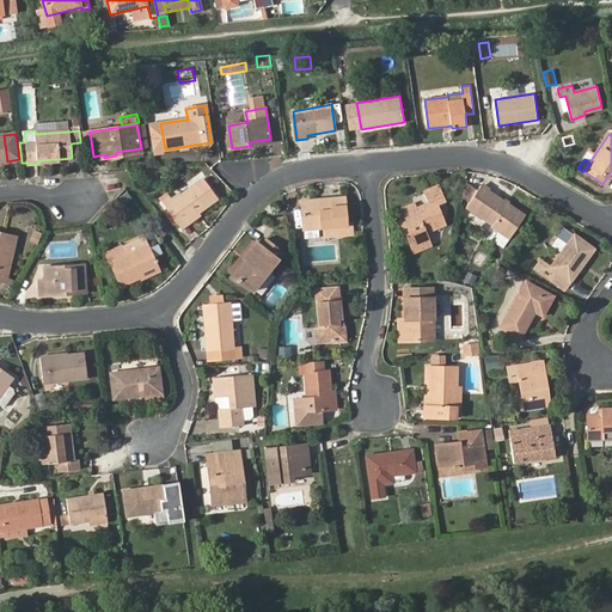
[(161,201),(179,225),(199,212),(218,199),(204,179),(173,201),(169,195),(161,201)]
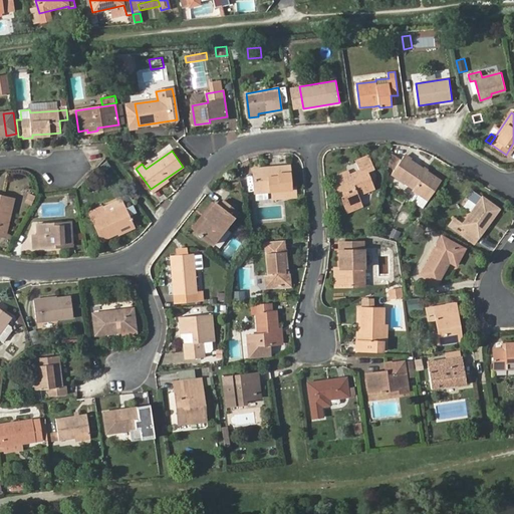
[(334,177),(348,211),(362,206),(358,195),(372,189),(365,172),(374,168),(369,156),(356,161),(360,170),(350,175),(348,171),(334,177)]
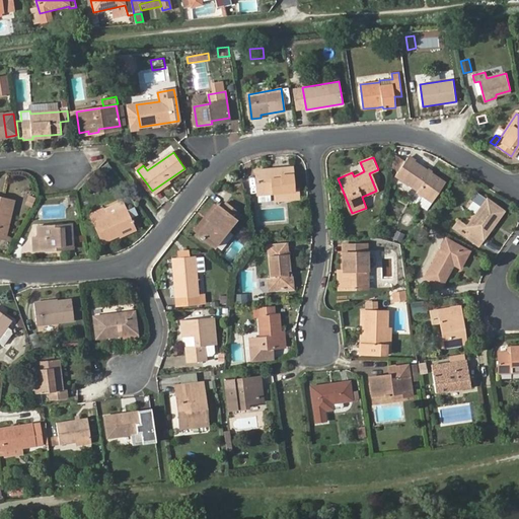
[(395,175),(418,191),(417,192),(432,202),(446,182),(409,157),(395,175)]
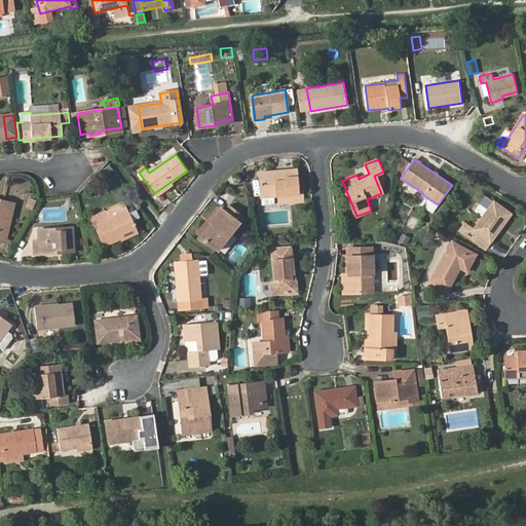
[(278,175),(261,176),(262,196),(280,195),(280,202),(302,200),(301,193),(298,193),(296,170),(278,171),(278,175)]
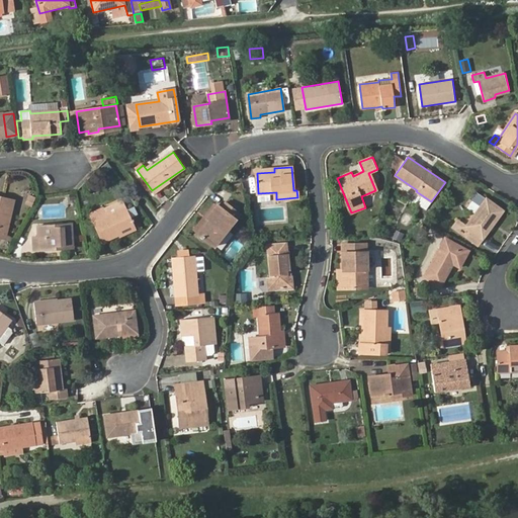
[(168,179),(152,190),(154,193),(170,182),(168,179)]
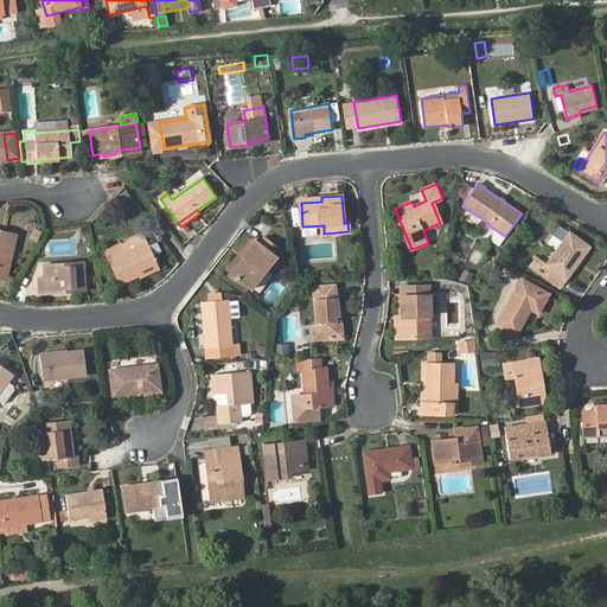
[(287,223),(285,213),(275,216),(278,224),(287,223)]
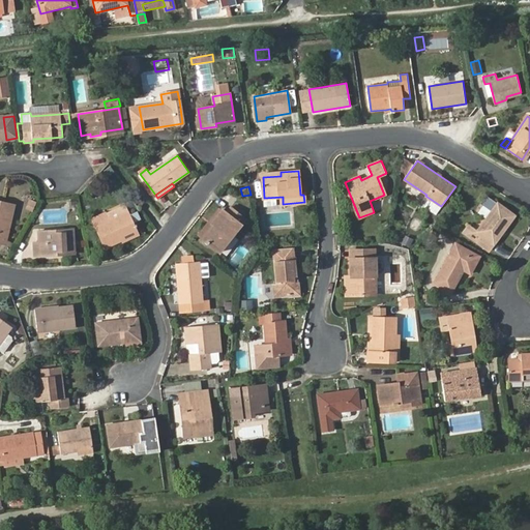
[(504,225),(512,213),(489,196),(482,204),(492,211),(477,231),(469,226),(464,233),(489,252),(507,227),(504,225)]
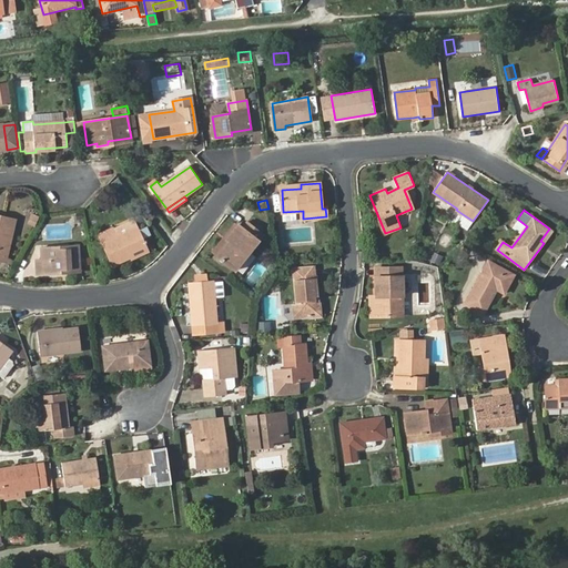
[(220,226),(225,232),(235,222),(230,216),(220,226)]
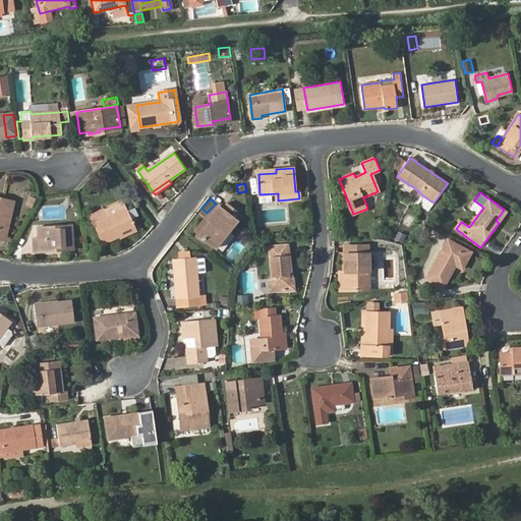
[(0,199),(0,237),(5,238),(12,203),(0,199)]
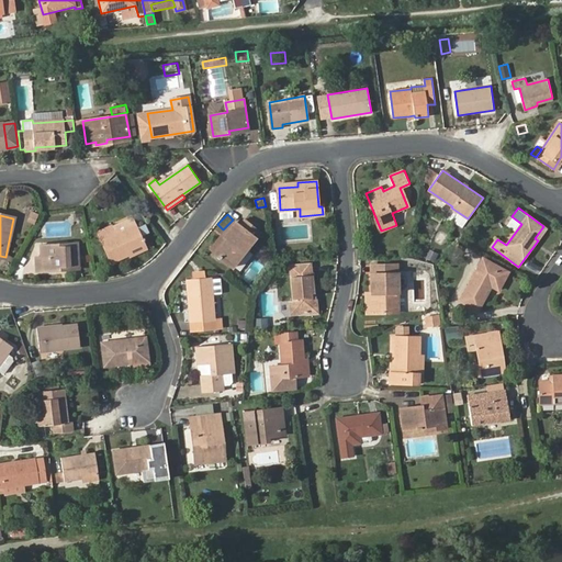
[(142,236),(137,227),(133,218),(113,227),(112,226),(99,232),(113,261),(130,254),(128,251),(145,245),(142,236)]
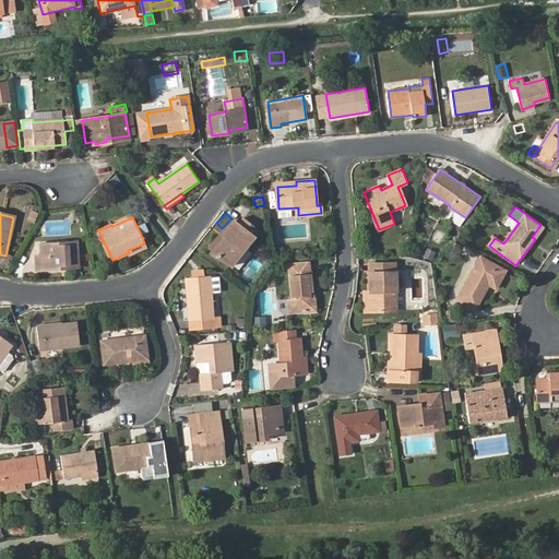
[(226,238),(214,251),(232,265),(260,230),(245,218),(239,225),(235,222),(223,236),(226,238)]
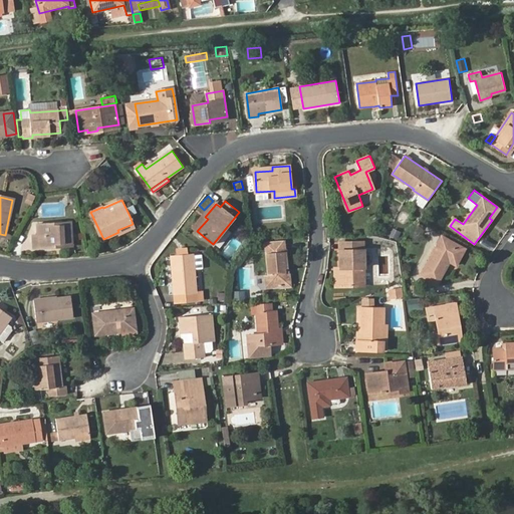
[(132,206),(125,208),(130,216),(135,213),(132,206)]
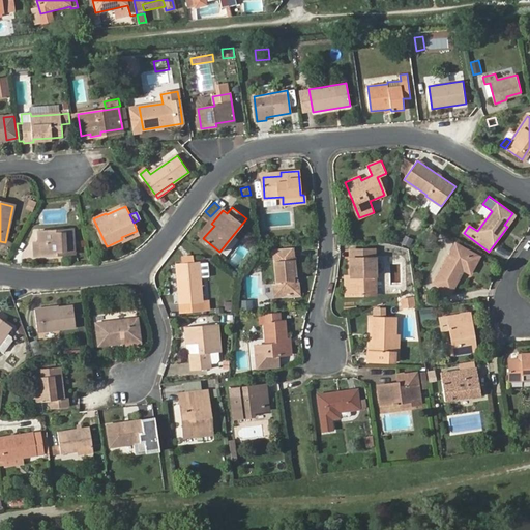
[(514,215),(512,213),(504,225),(507,227),(514,215)]
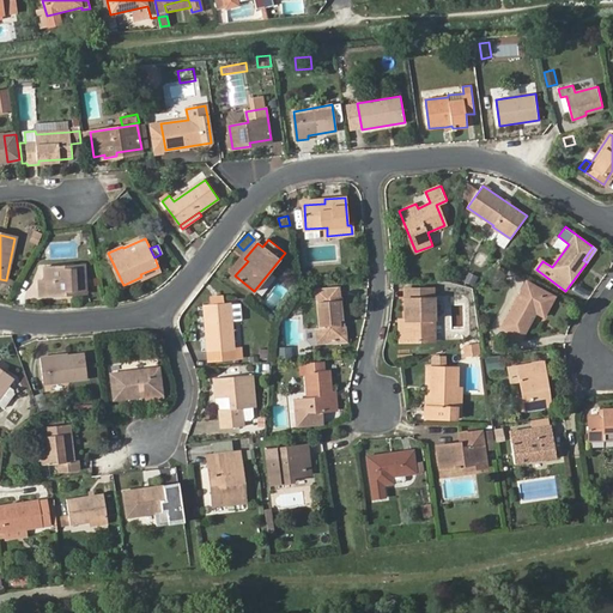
[(230,273),(235,275),(248,261),(244,259),(243,258),(230,273)]
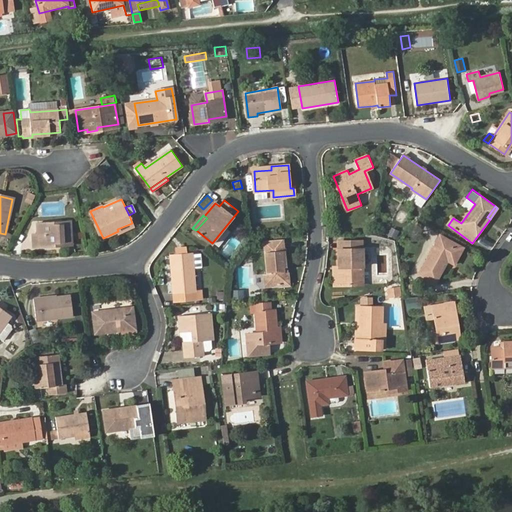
[(52,244),(71,242),(70,222),(37,224),(37,235),(32,235),(33,247),(52,246),(52,244)]
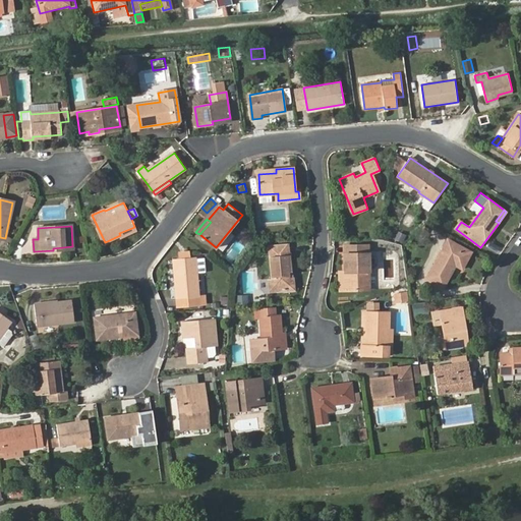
[(119,233),(120,235),(121,237),(136,230),(134,227),(119,233)]
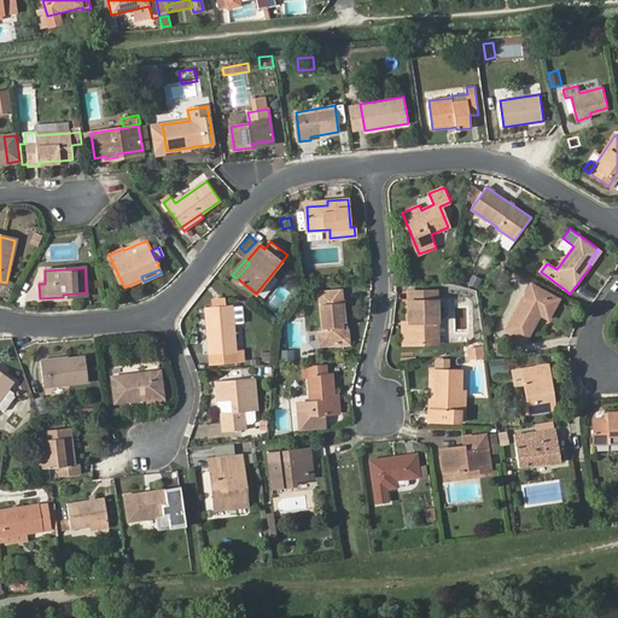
[(432,272),(432,281),(442,281),(441,272),(432,272)]
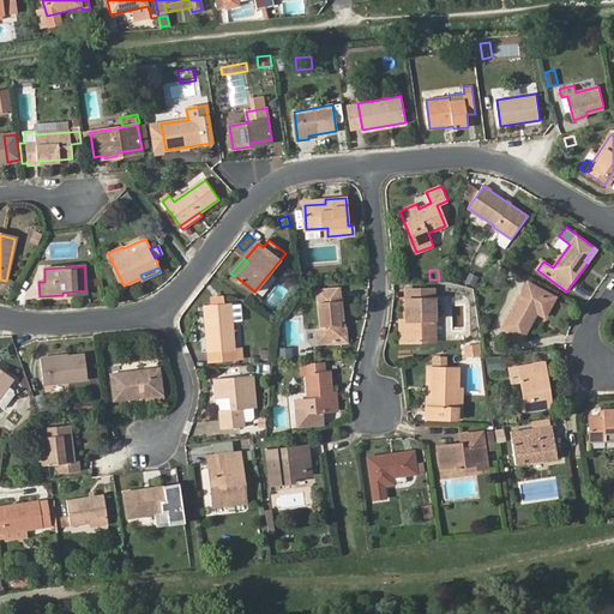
[(529,282),(503,329),(523,339),(537,313),(545,317),(555,298),(529,282)]
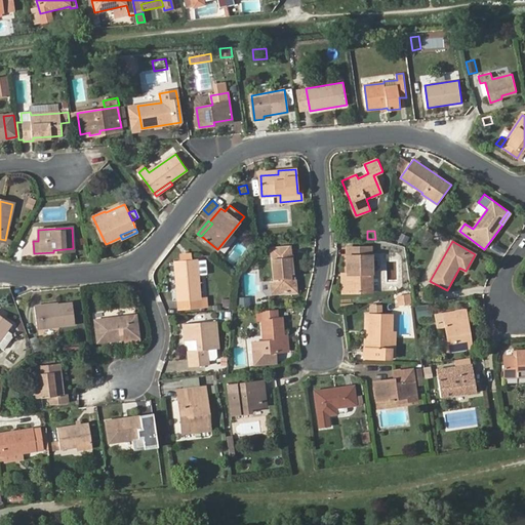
[(285,289),(296,288),(296,280),(294,281),(292,255),(289,255),(288,247),(272,249),(275,282),(272,282),(273,294),(285,293),(285,289)]
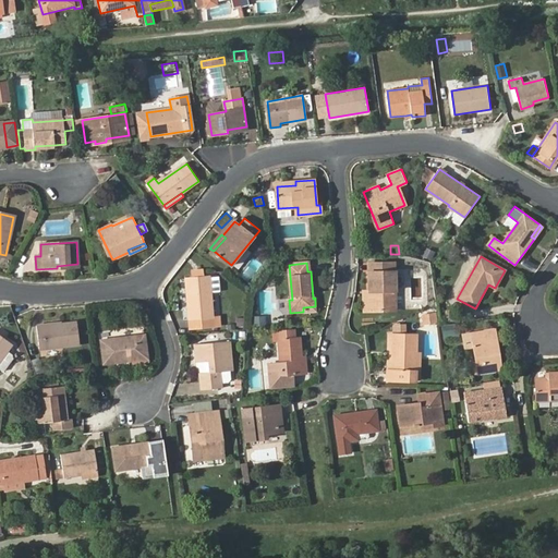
[(371,274),(371,291),(372,311),(396,310),(395,264),(375,264),(375,273),(371,274)]
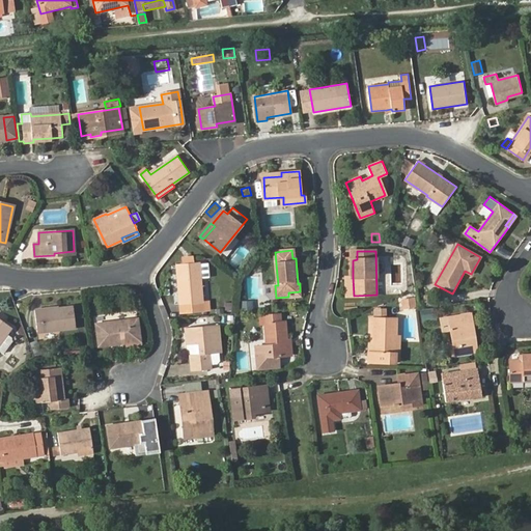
[(183,256),(184,264),(195,263),(194,255),(183,256)]
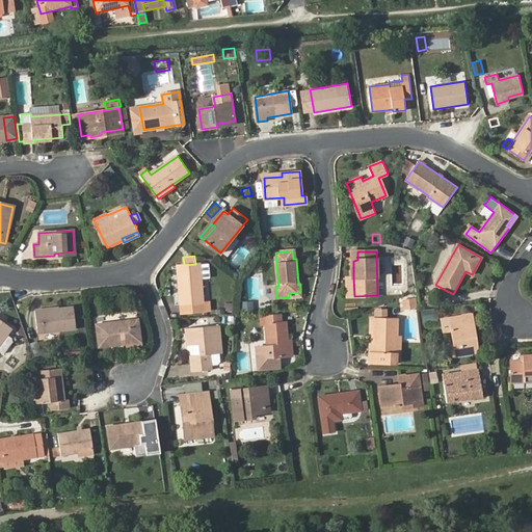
[(195,264),(184,265),(178,266),(182,313),(210,310),(210,302),(204,302),(200,264),(195,264)]
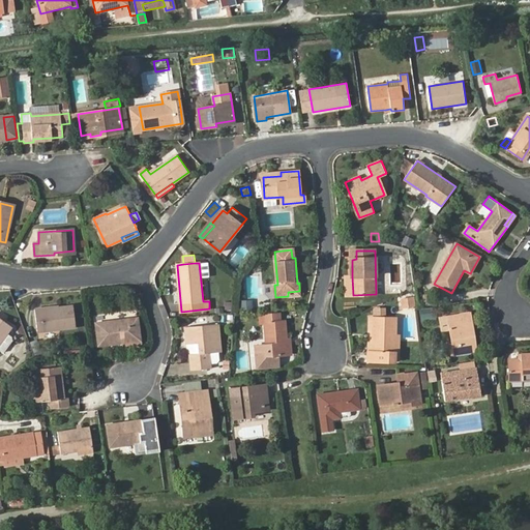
[(403,308),(416,306),(414,295),(401,298),(403,308)]
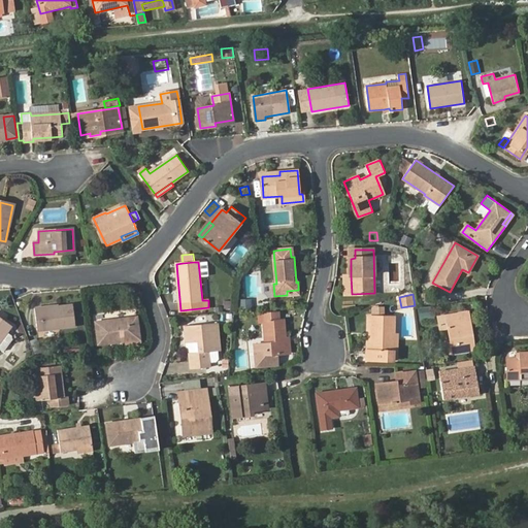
[(239,309),(253,309),(253,299),(239,299),(239,309)]
